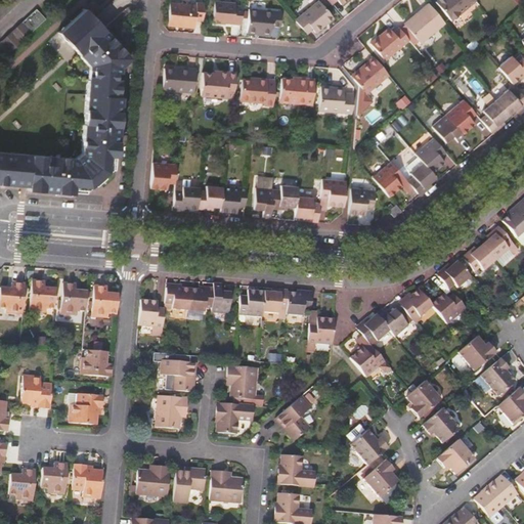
[(212,20),(239,23),(241,5),(233,4),(233,2),(213,0),(212,20)]
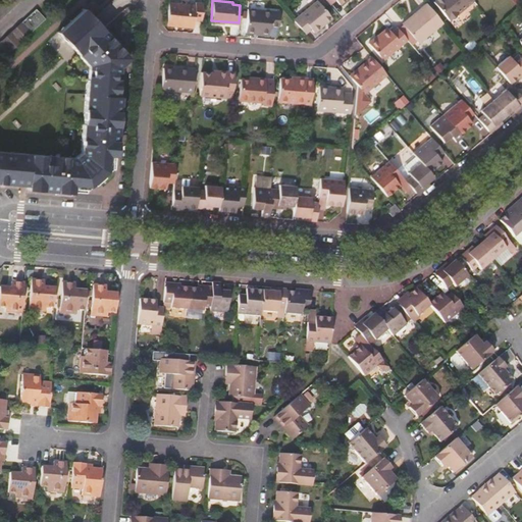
[(316,0),(315,0),(293,18),(304,33),(309,29),(312,31),(329,16),(316,0)]
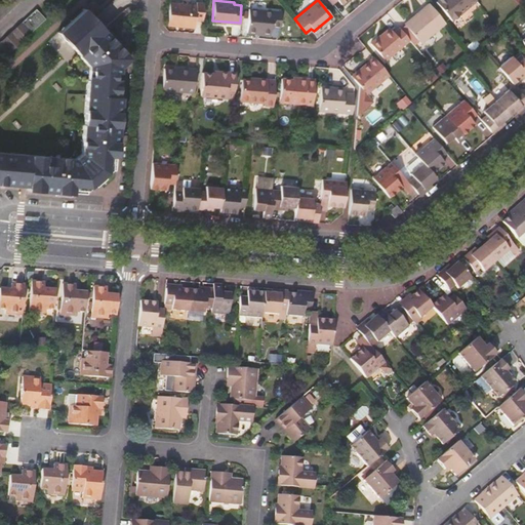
[(453,19),(476,0),(438,0),(437,1),(453,19)]
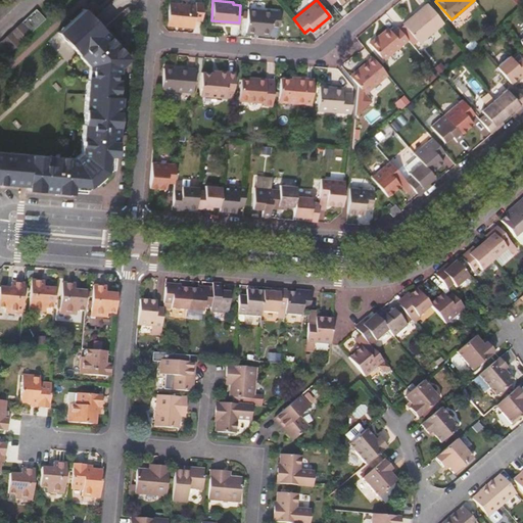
[(178,25),(193,26),(194,19),(201,19),(203,2),(195,1),(195,4),(168,1),(167,21),(178,21),(178,25)]
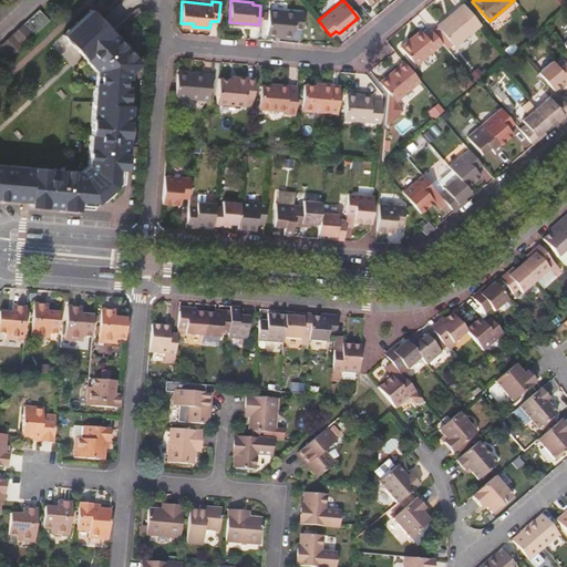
[(455,45),(482,23),(464,2),(437,24),(455,45)]
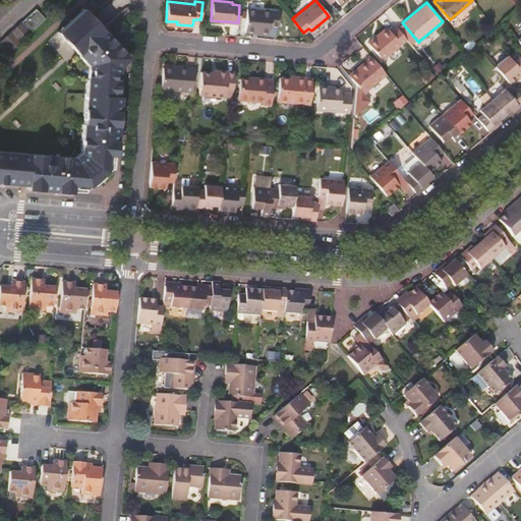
[(0,119),(101,26),(84,8),(83,7),(58,31),(59,33),(72,47),(0,112),(0,119)]
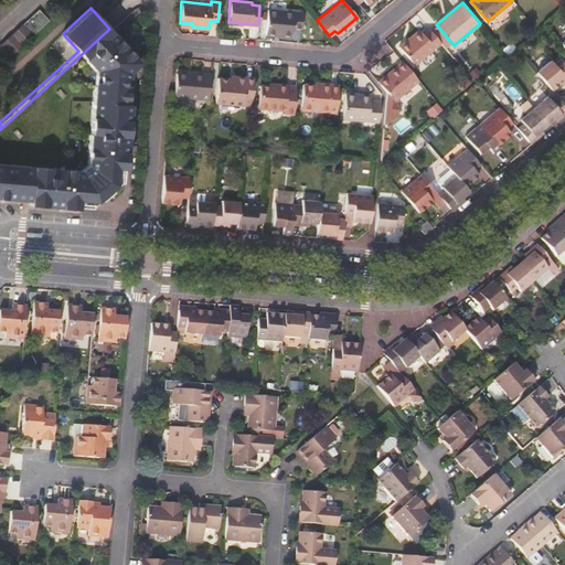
[(0,45),(0,65),(50,20),(40,9),(0,45)]
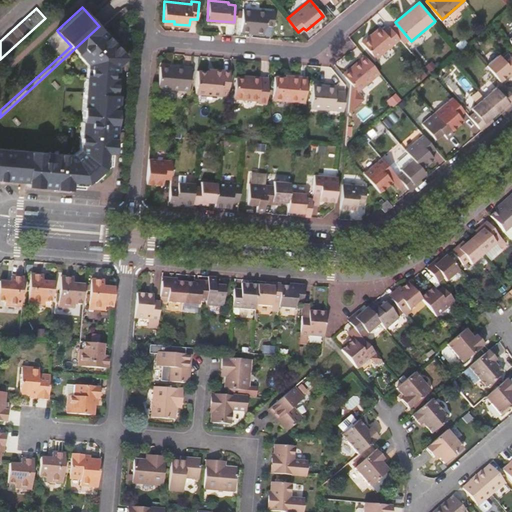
[(241,31),(253,32),(254,9),(243,8),(241,31)]
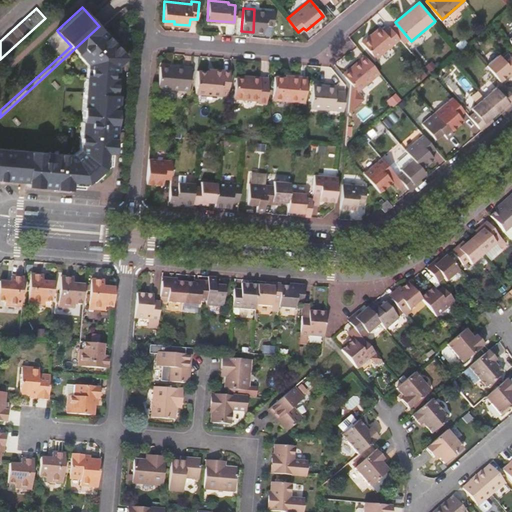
[(275,11),(254,9),(253,32),(265,33),(265,25),(274,26),(275,11)]
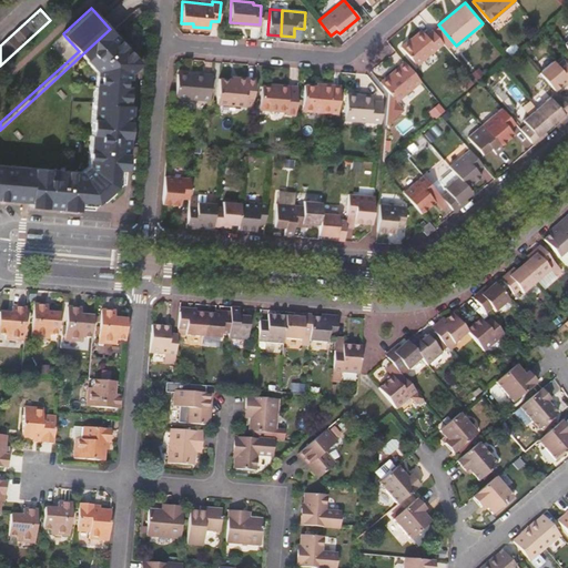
[(110,29),(0,130),(0,198),(30,201),(29,204),(63,208),(78,210),(78,206),(79,203),(93,204),(119,183),(120,168),(123,168),(128,168),(133,104),(129,103),(130,88),(124,88),(125,75),(141,61),(110,29)]
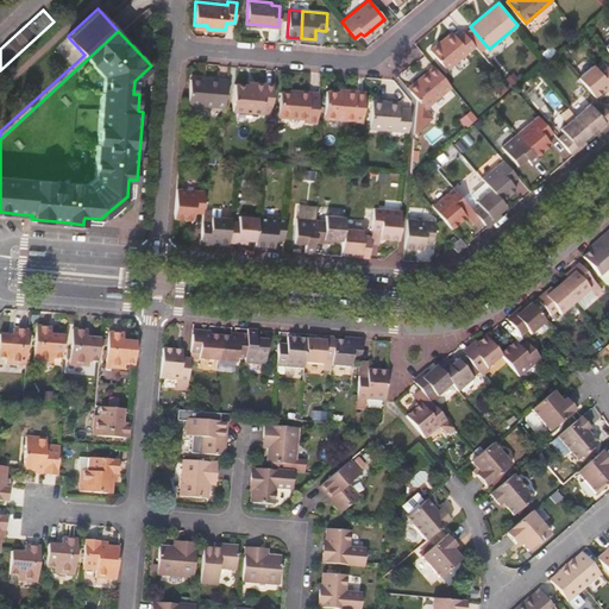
[(476,45),(464,31),(458,37),(452,31),(431,49),(449,69),(476,45)]
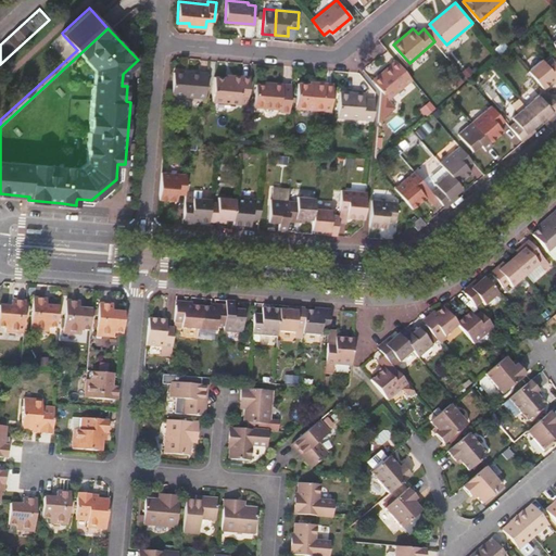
[(548,83),(555,76),(555,64),(551,59),(544,64),(542,61),(529,73),(543,89),(550,84),(548,83)]
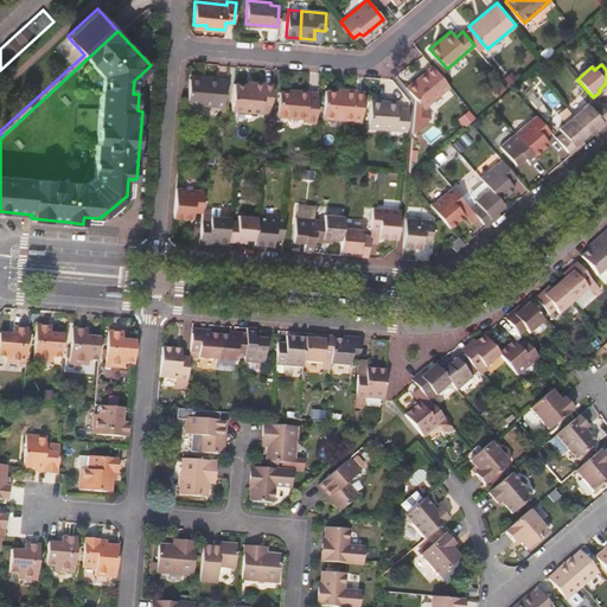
[(451,85),(433,65),(407,88),(415,97),(413,132),(432,115),(425,107),(451,85)]
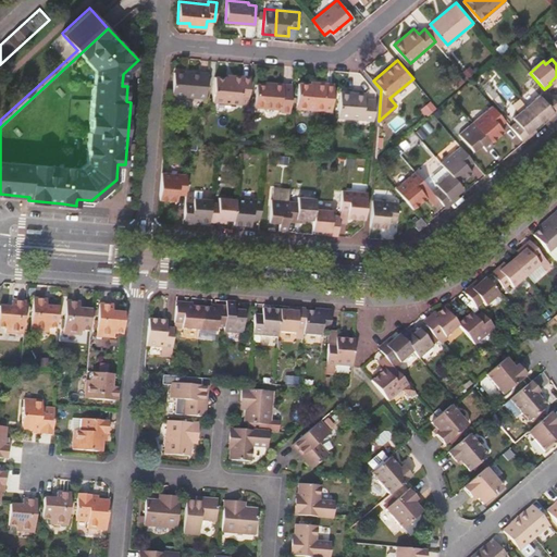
[(172,95),(205,98),(207,73),(189,72),(189,74),(173,73),(172,95)]
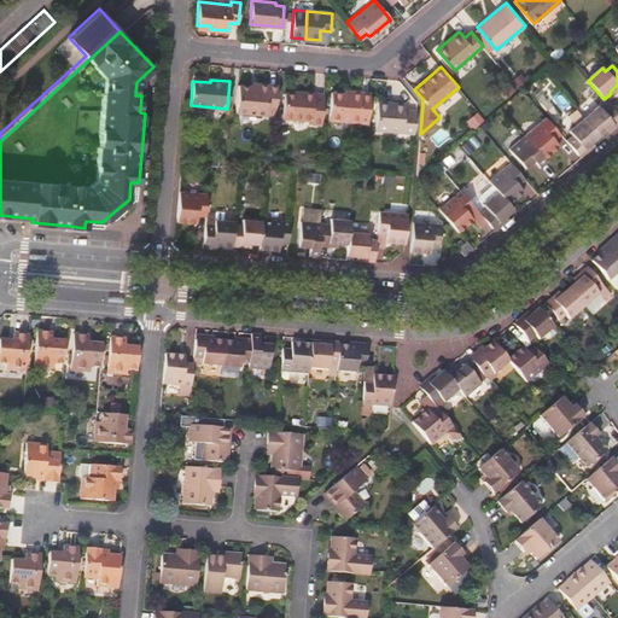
[(266,108),(274,108),(277,86),(257,85),(257,87),(238,86),(235,112),(266,116),(266,108)]
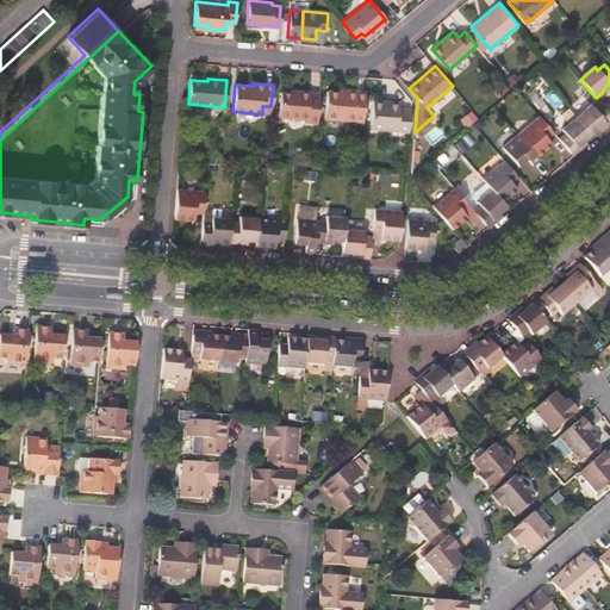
[(365,93),(346,92),(346,94),(337,94),(325,93),(323,119),(362,123),(365,93)]
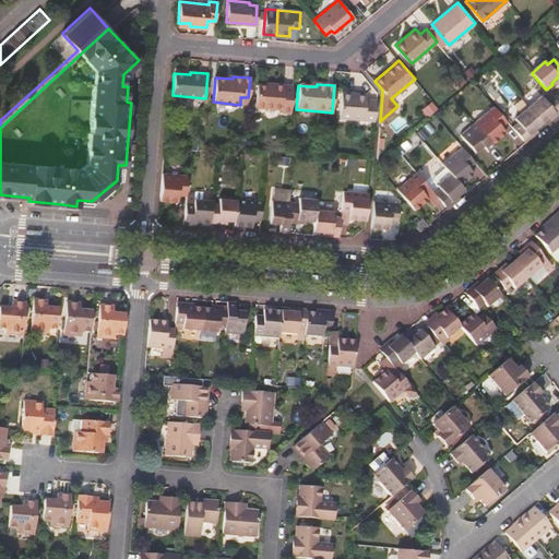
[(280,116),(288,117),(290,90),(277,88),(277,90),(254,87),(253,110),(280,113),(280,116)]
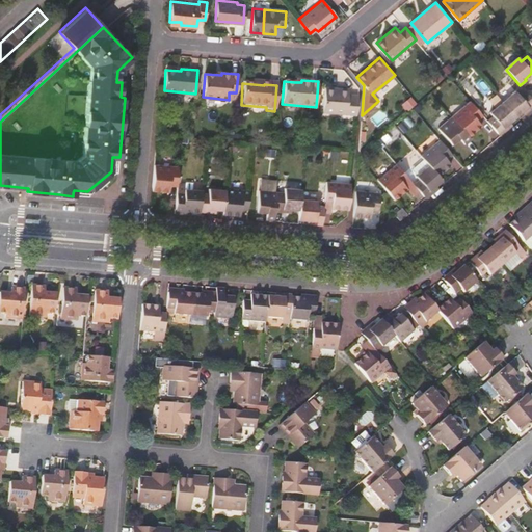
[(322,112),(356,115),(357,99),(357,96),(347,95),(347,89),(324,88),(322,112)]
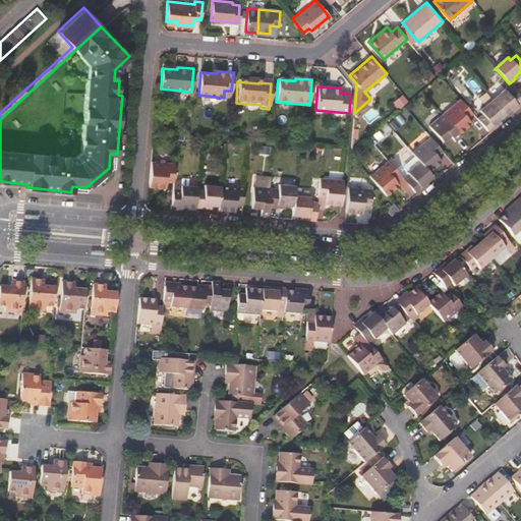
[(511,110),(520,101),(520,97),(513,88),(507,94),(504,91),(493,101),(505,115),(511,110)]
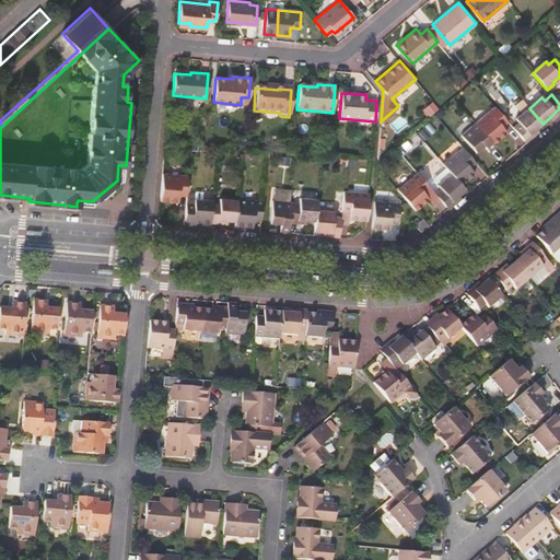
[(499,124),(504,118),(491,104),(473,120),(476,124),(489,140),(503,128),(499,124)]
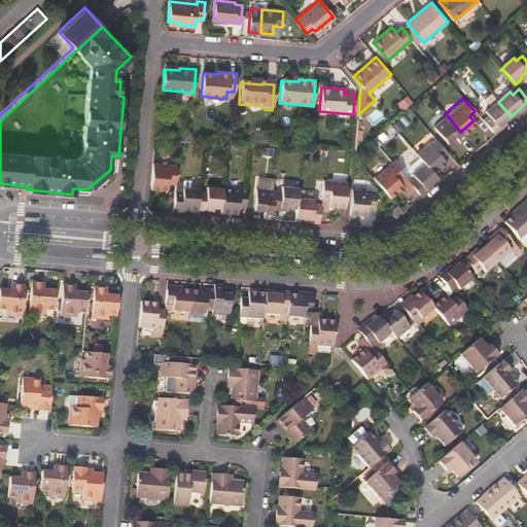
[(493,132),(504,123),(511,116),(498,102),(485,113),(487,116),(483,120),(493,132)]
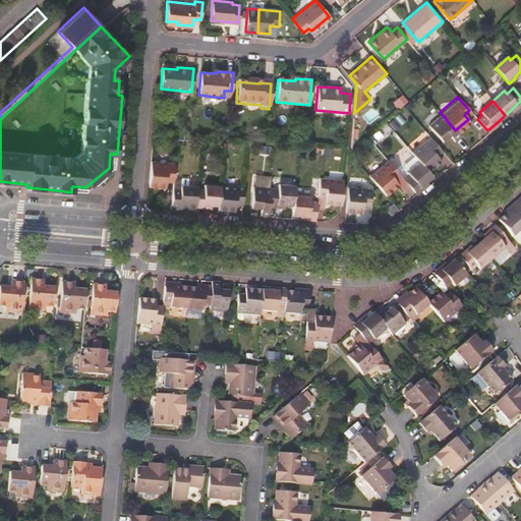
[(520,101),(511,110),(513,113),(517,110),(520,106),(520,101)]
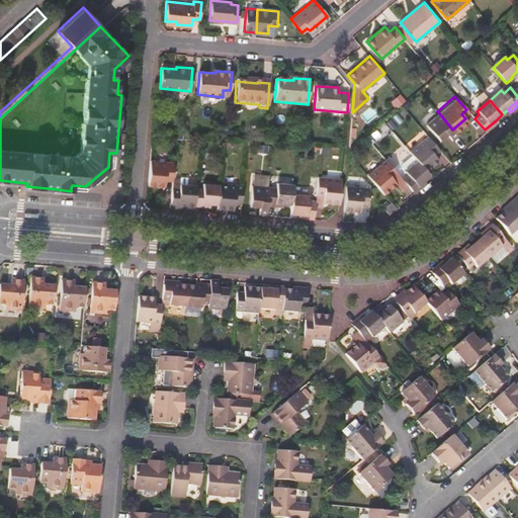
[(452,142),(458,137),(452,130),(440,114),(426,126),(439,143),(447,136),(452,142)]
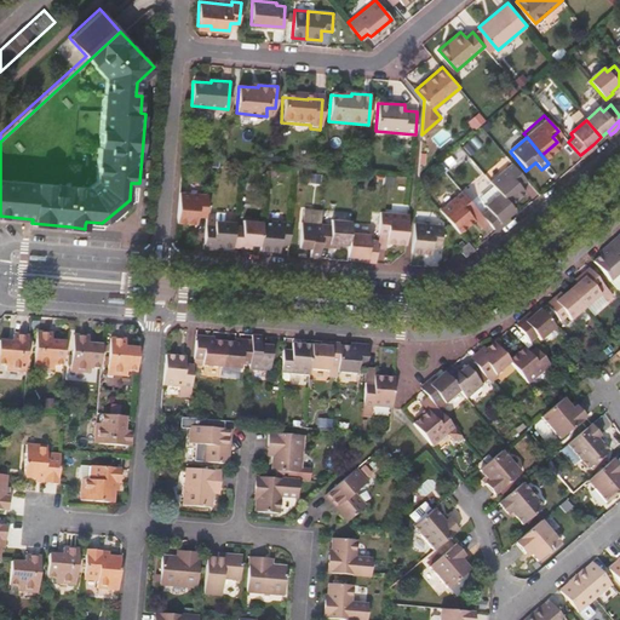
[(593,144),(580,155),(583,159),(592,150),(596,147),(593,144)]
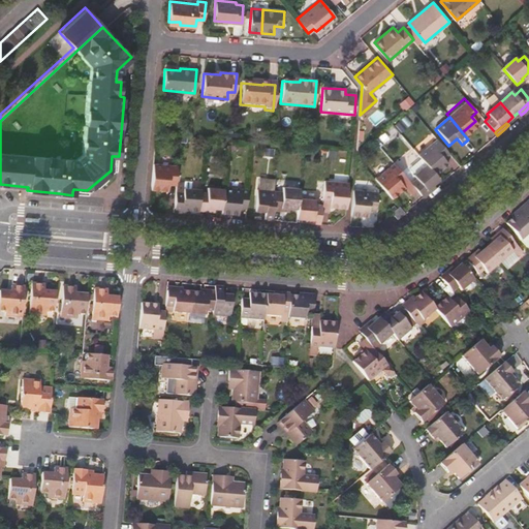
[(446,162),(453,158),(440,144),(422,159),(427,164),(438,178),(450,167),(446,162)]
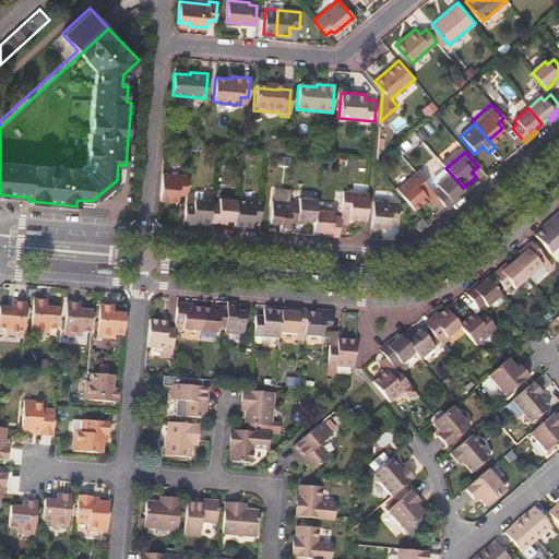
[(445,168),(445,167),(432,178),(438,185),(451,174),(445,168)]
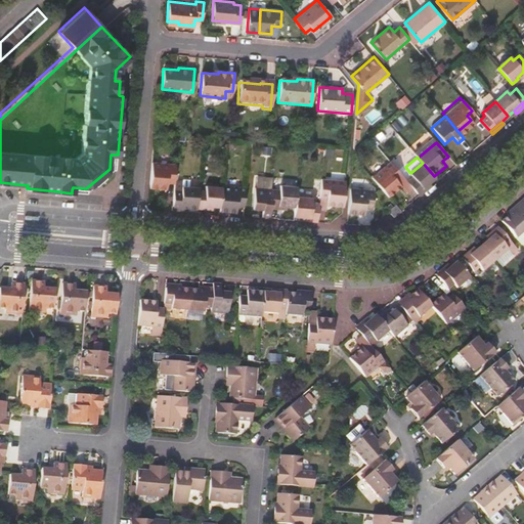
[(396,180),(401,175),(389,161),(370,177),(388,197),(400,185),(396,180)]
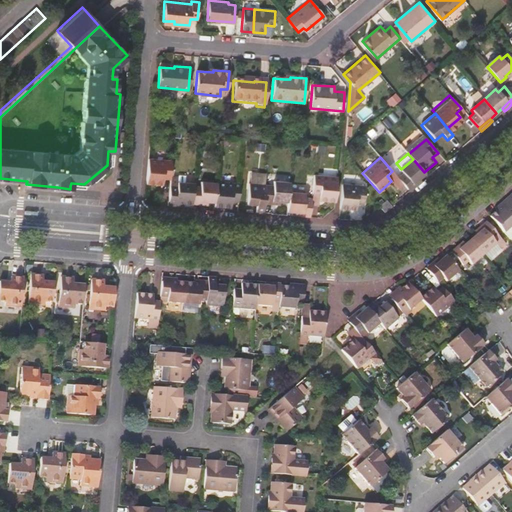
[(403,173),(398,177),(407,189),(419,179),(425,174),(424,172),(413,159),(401,169),(400,170),(403,173)]
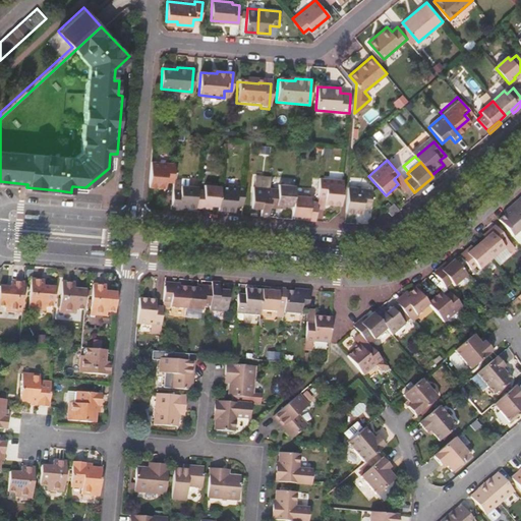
[(174,170),(150,168),(148,193),(166,194),(166,188),(172,189),(173,179),(174,170)]
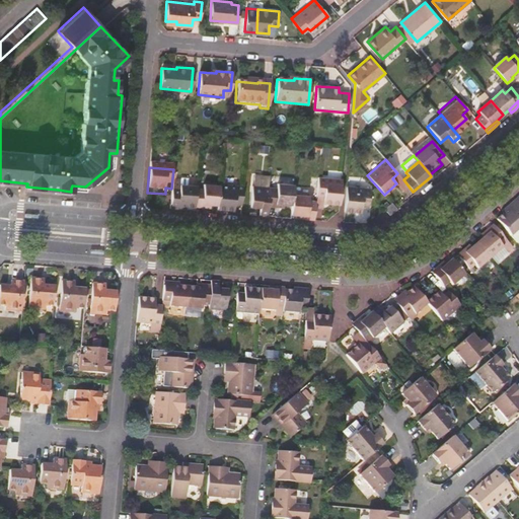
[(323,204),(340,205),(342,179),(318,177),(316,197),(323,198),(323,204)]
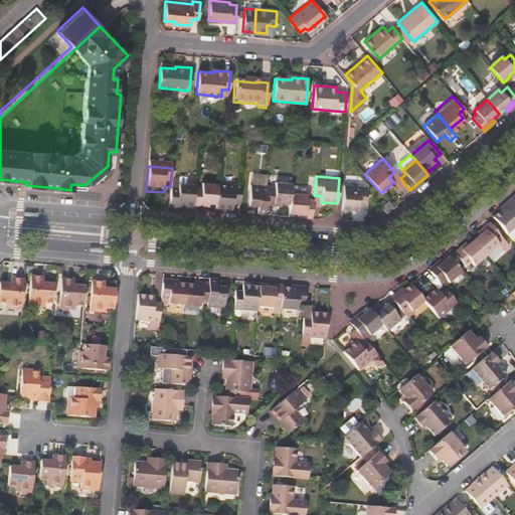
[(178,182),(179,177),(171,177),(170,187),(178,187),(178,182)]
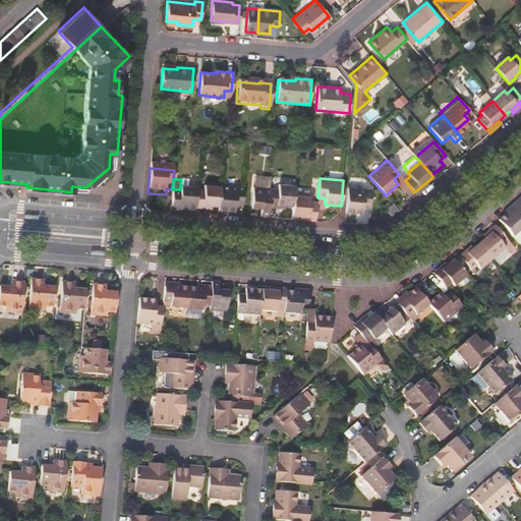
[(426,182),(414,192),(417,195),(424,189),(429,185),(426,182)]
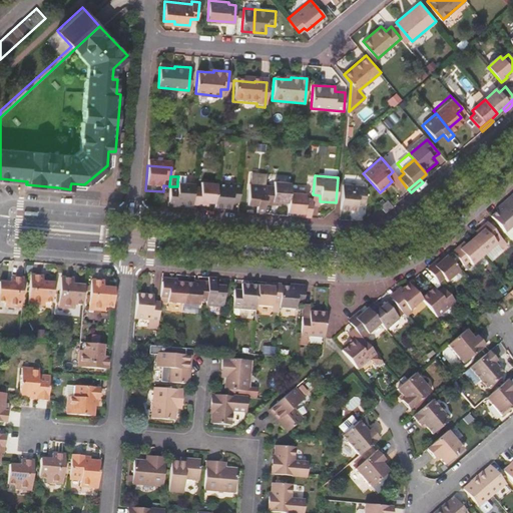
[(183,202),(182,204),(192,204),(192,201),(193,186),(194,183),(177,181),(177,186),(169,186),(168,201),(183,202)]
